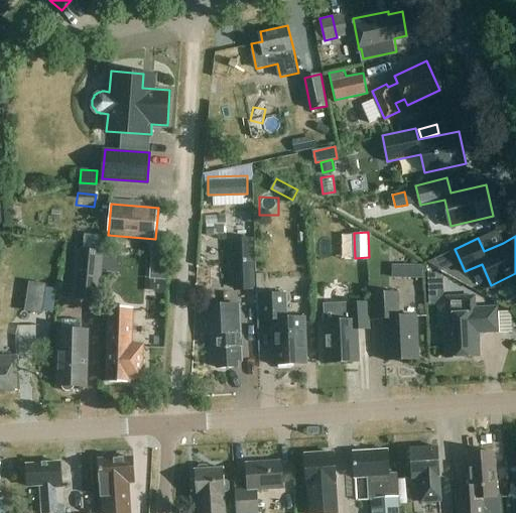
[(234,287),(254,286),(251,238),(232,239),(234,287)]
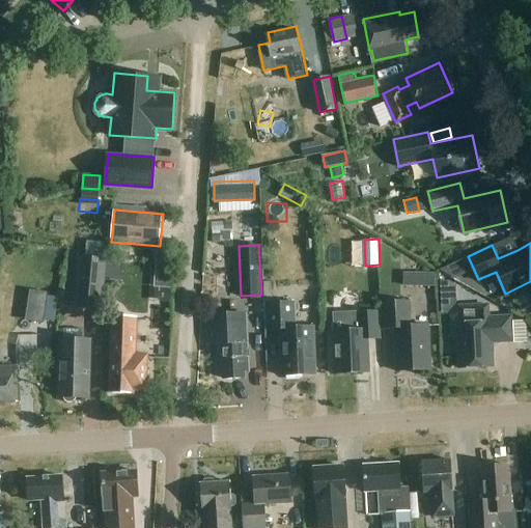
[(174,274),(175,251),(158,250),(157,273),(174,274)]
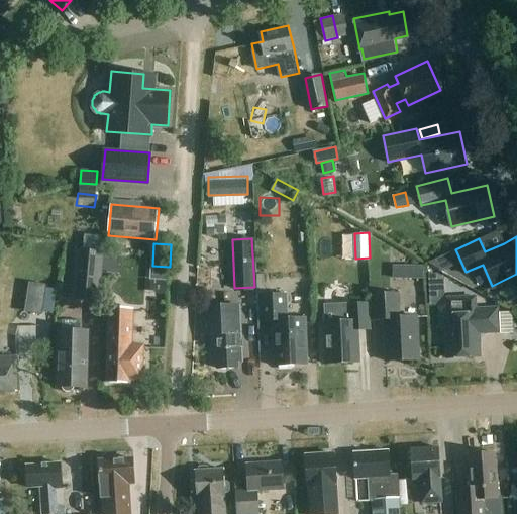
[(101,302),(105,251),(77,248),(73,299),(101,302)]
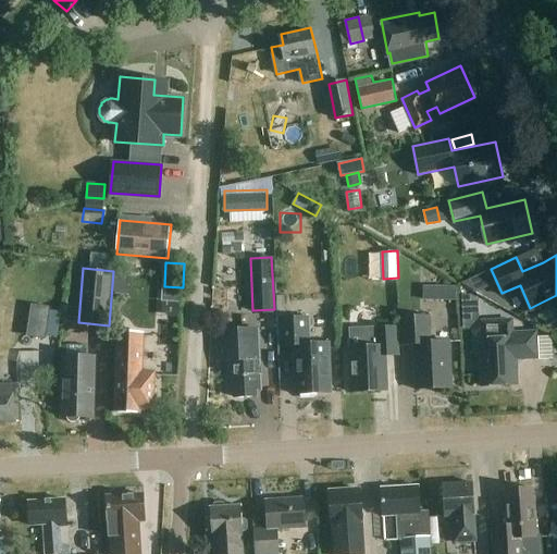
[(440,285),(440,299),(456,299),(456,285),(440,285)]
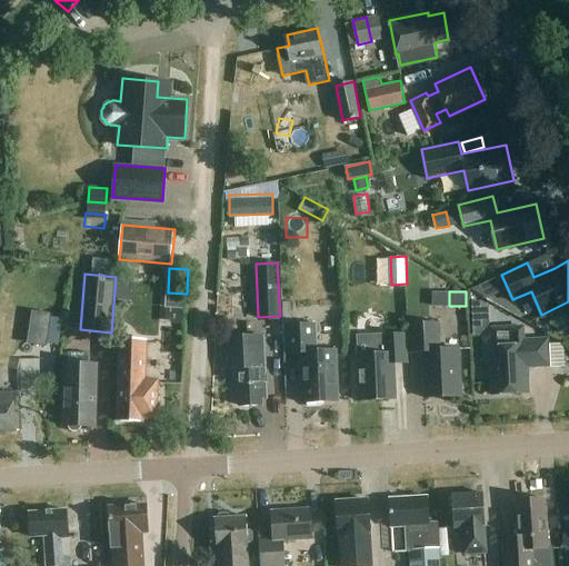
[(479,300),(470,301),(471,335),(478,334),(488,323),(487,306),(479,300)]
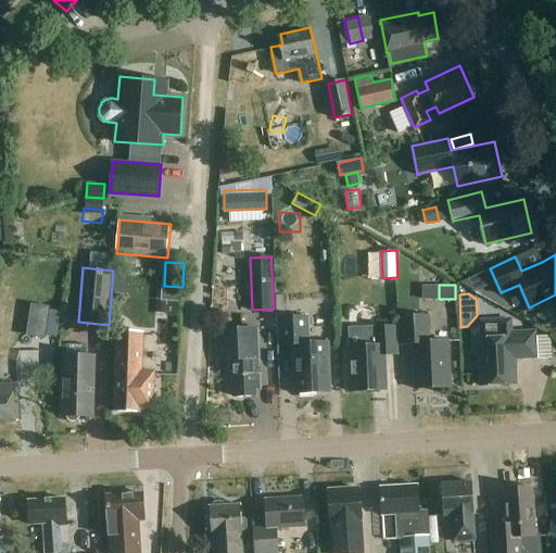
[(286,316),(285,296),(276,296),(277,316),(279,316),(286,316)]
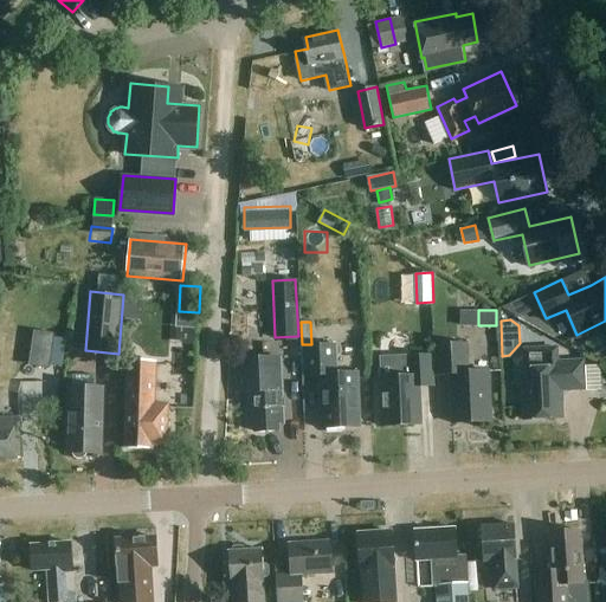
[(50,349),(49,363),(60,366),(65,338),(52,336),(50,349)]
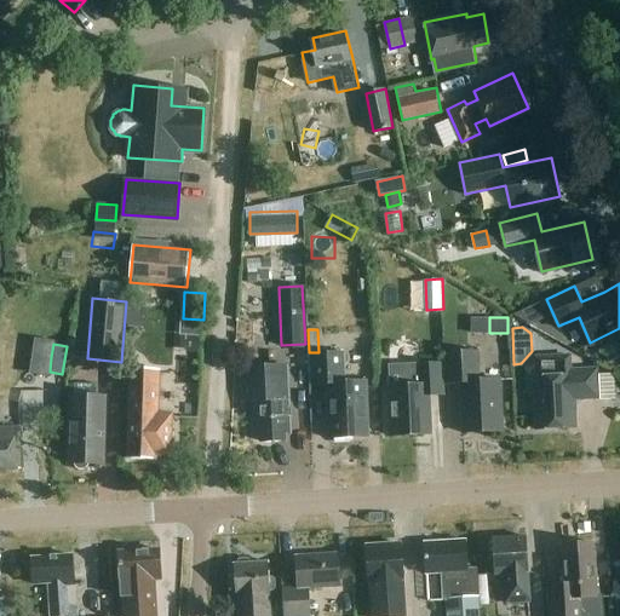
[(480,379),(477,350),(445,352),(447,383),(460,383),(463,432),(501,430),(499,378),(480,379)]
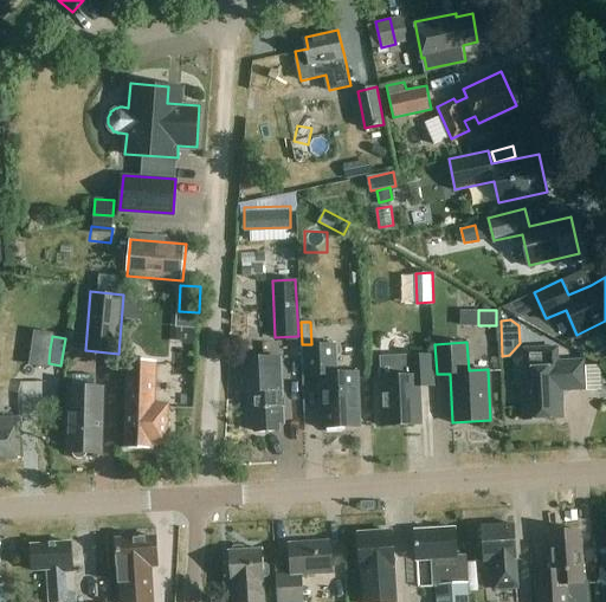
[(337,371),(336,343),(311,344),(304,344),(305,374),(320,374),(322,427),(360,425),(358,370),(337,371)]
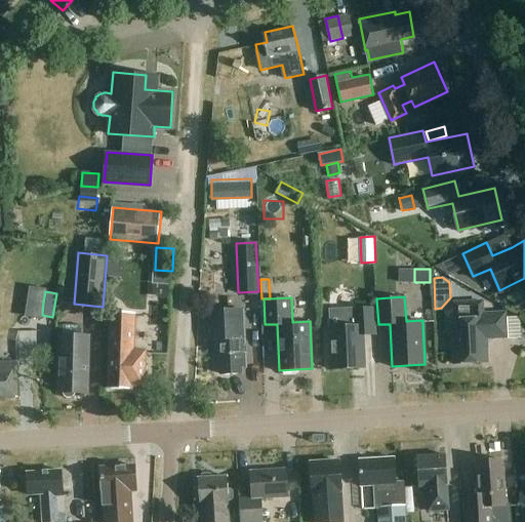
[(486,312),(485,298),(453,300),(454,319),(451,319),(453,362),(487,361),(486,336),(506,335),(505,312),(486,312)]
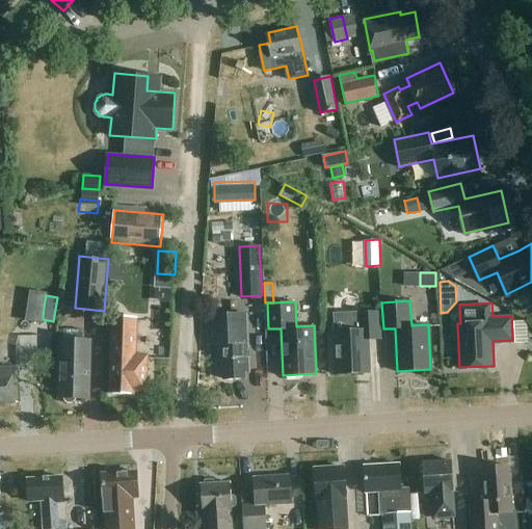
[(43,319),(44,307),(31,305),(29,319),(42,320),(43,319)]
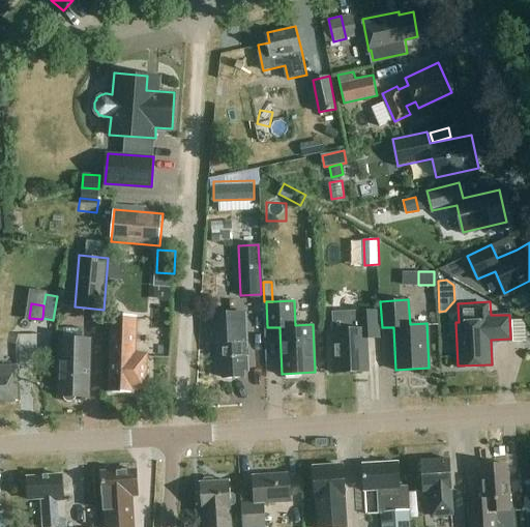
[(337,328),(332,329),(334,372),(366,371),(365,338),(379,337),(378,309),(356,310),(336,311),(337,328)]
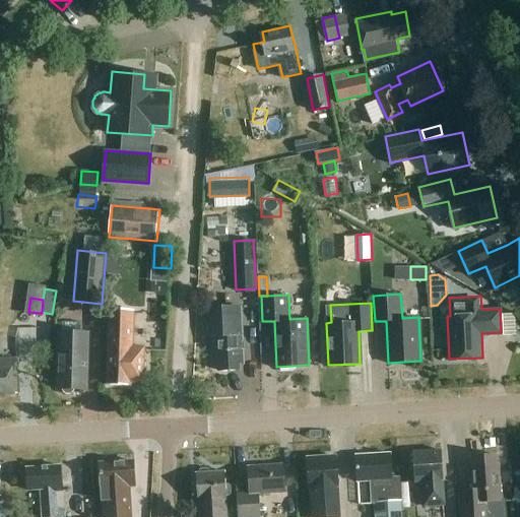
[(238,326),(237,306),(203,307),(205,337),(213,336),(214,364),(220,363),(220,370),(239,369),(238,363),(245,362),(243,325),(238,326)]
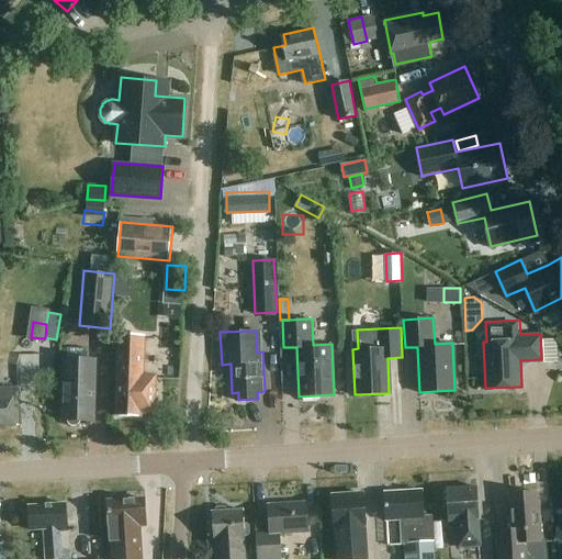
[(156,414),(157,373),(145,373),(146,335),(119,334),(116,414),(143,414),(143,413),(156,414)]
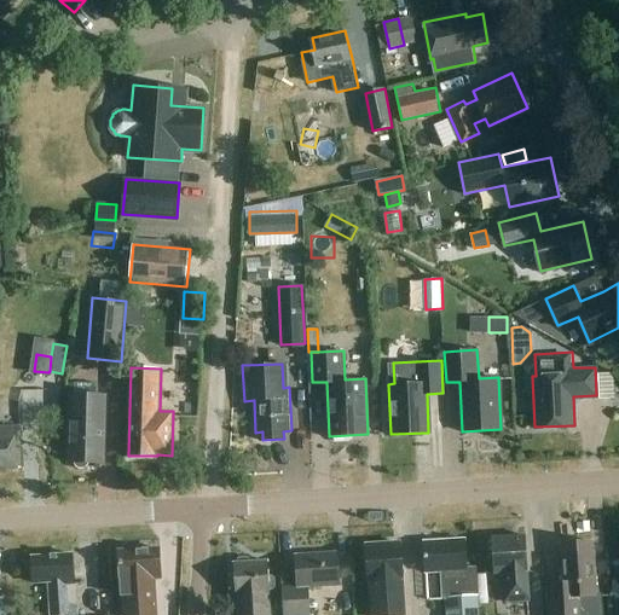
[(71,394),(69,462),(74,462),(75,465),(79,468),(84,468),(87,465),(88,462),(103,462),(105,395),(97,394),(98,382),(74,381),(74,394),(71,394)]
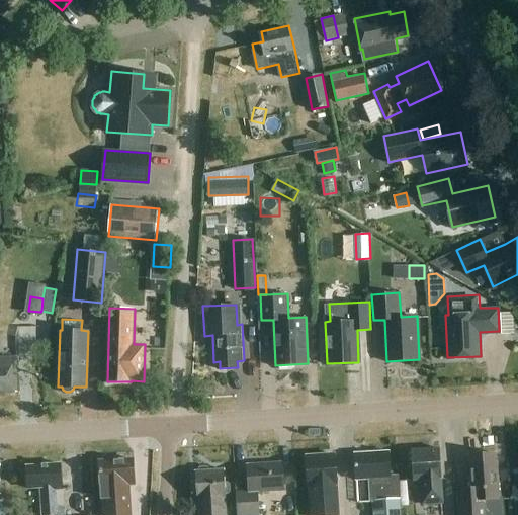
[(0,391),(18,391),(16,355),(0,355),(0,391)]
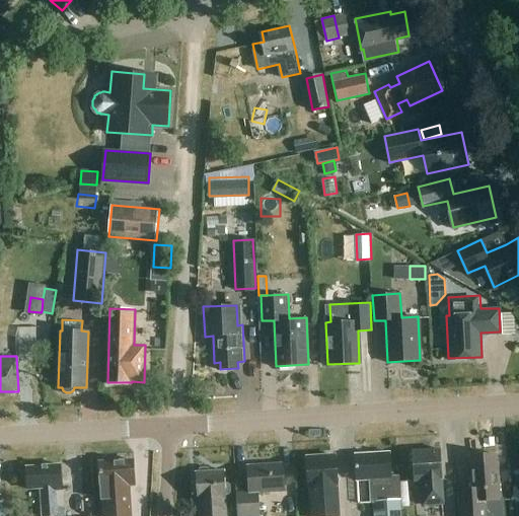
[(443,504),(442,477),(440,449),(412,450),(414,480),(424,480),(425,505),(443,504)]
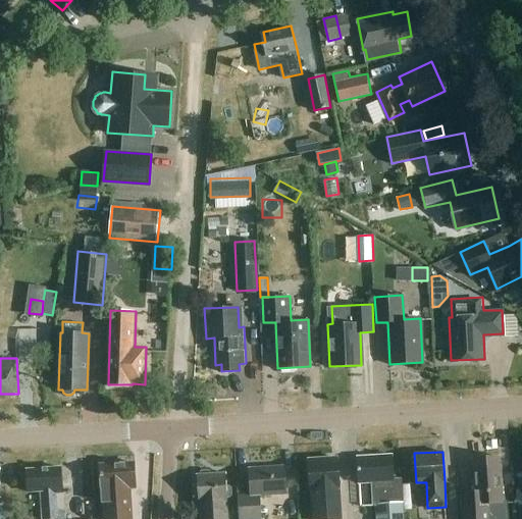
[(390,455),(357,457),(358,482),(371,481),(372,504),(375,504),(402,502),(401,477),(393,478),(390,455)]
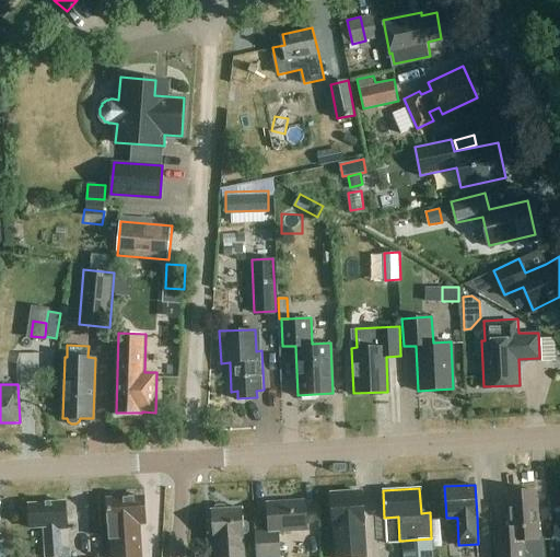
[(361,489),(330,491),(334,556),(364,556),(365,556),(361,489)]
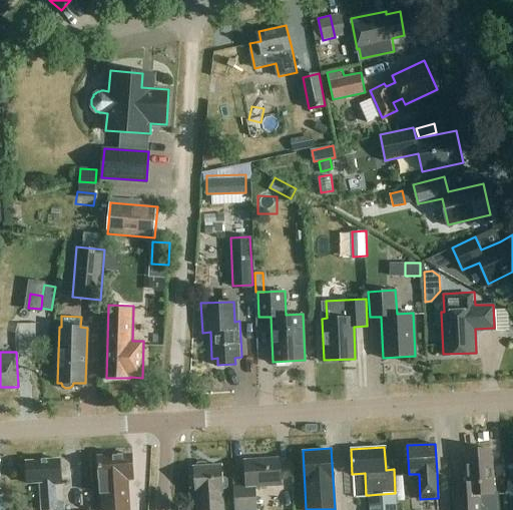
[(453,509),(481,509),(480,495),(492,494),(490,449),(465,451),(467,484),(452,485),(453,509)]
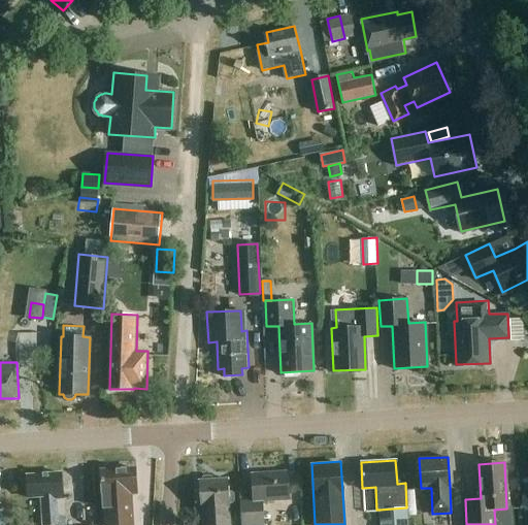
[(103,524),(132,524),(131,493),(136,492),(135,467),(100,469),(101,492),(103,524)]
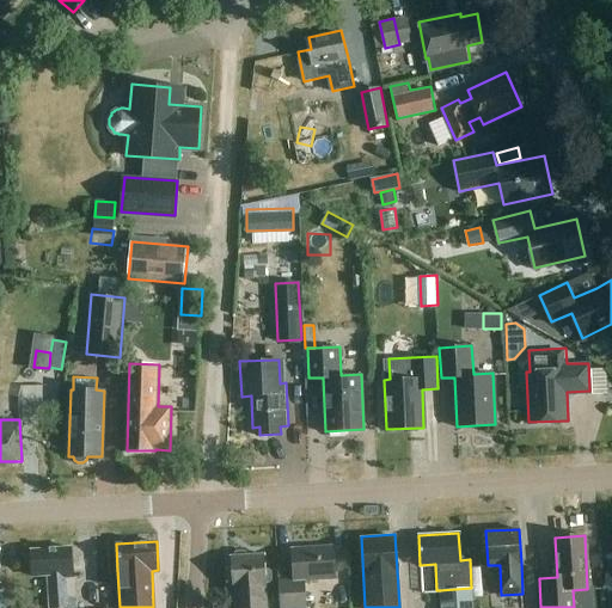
[(280,607),(304,607),(303,579),(334,578),(332,545),(291,547),(293,578),(277,579),(280,607)]
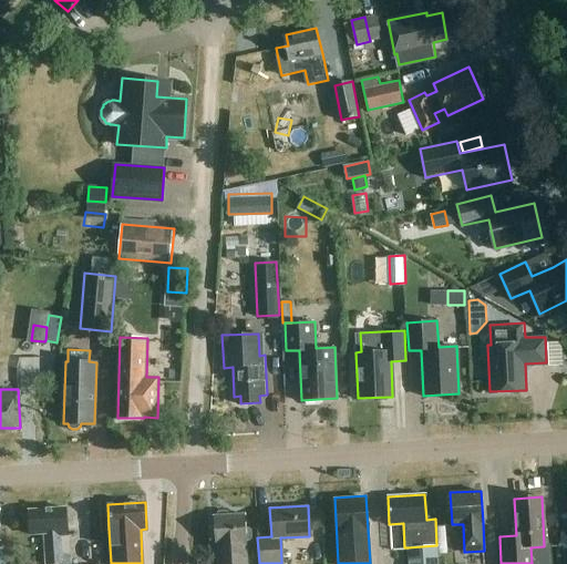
[(68,536),(65,506),(29,510),(30,534),(43,533),(45,563),(51,563),(63,563),(62,536),(68,536)]
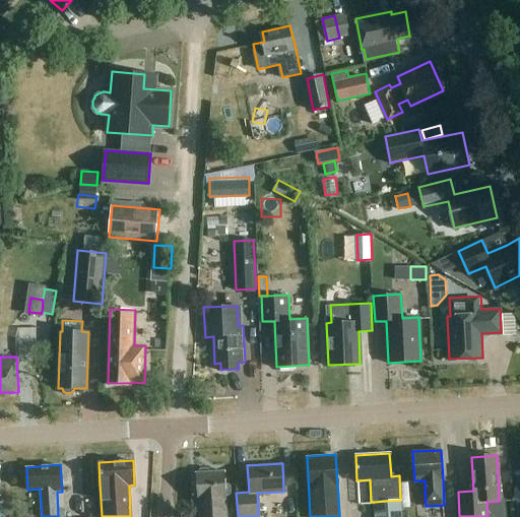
[(197,503),(193,503),(194,516),(225,516),(224,497),(225,497),(225,494),(229,494),(231,492),(230,485),(228,482),(224,482),(224,470),(214,471),(212,471),(209,471),(209,468),(207,466),(202,466),(201,466),(200,467),(198,469),(198,472),(195,472),(197,503)]
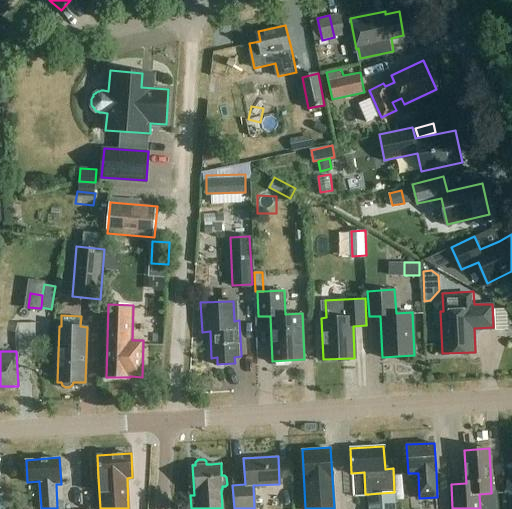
[(369,508),(397,508),(396,492),(394,492),(368,494),(369,508)]
